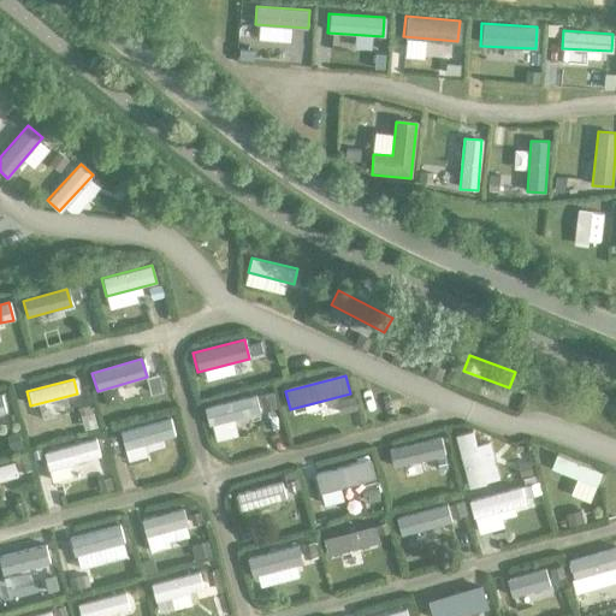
[(259,414),(255,395),(205,407),(209,426),(259,414)]
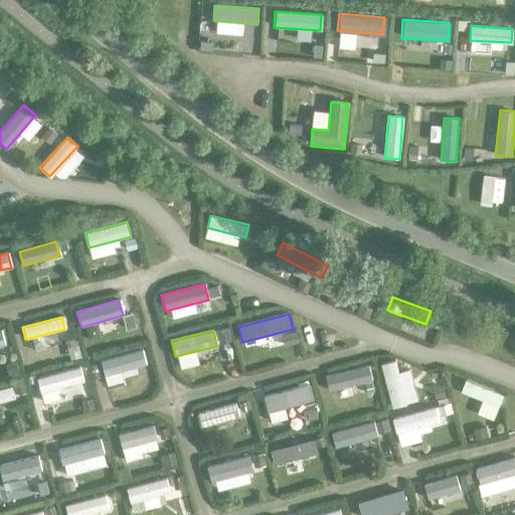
[(144,364),(140,349),(101,359),(105,375),(144,364)]
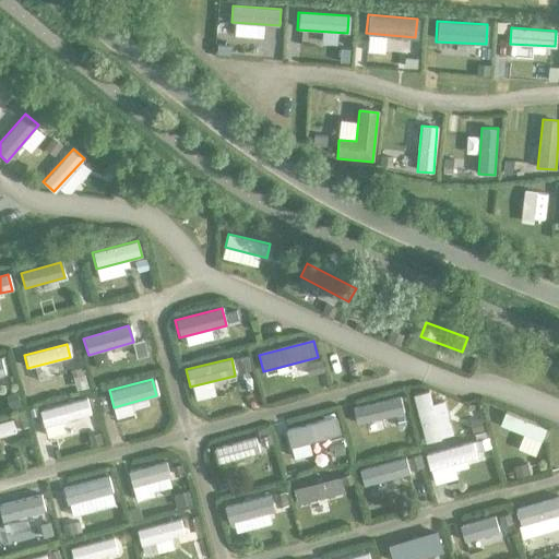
[(428,390),(413,394),(425,443),(440,439),(428,390)]
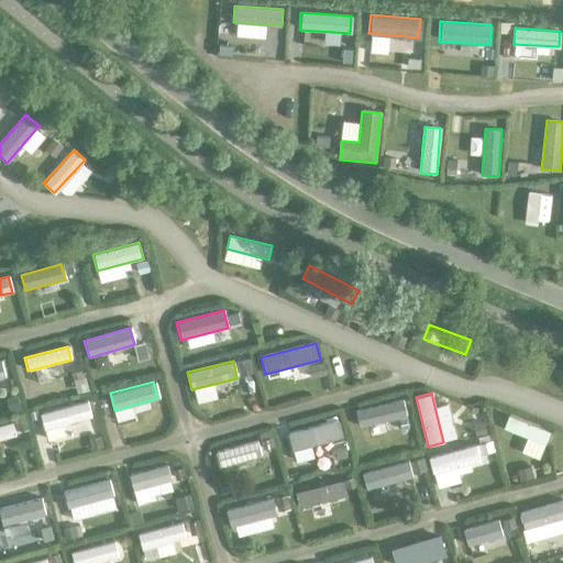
[(406,418),(401,400),(355,411),(360,428),(406,418)]
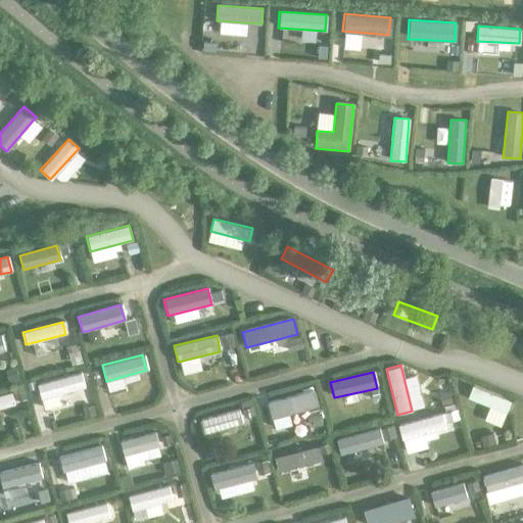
[(85,388),(81,374),(37,385),(41,399),(85,388)]
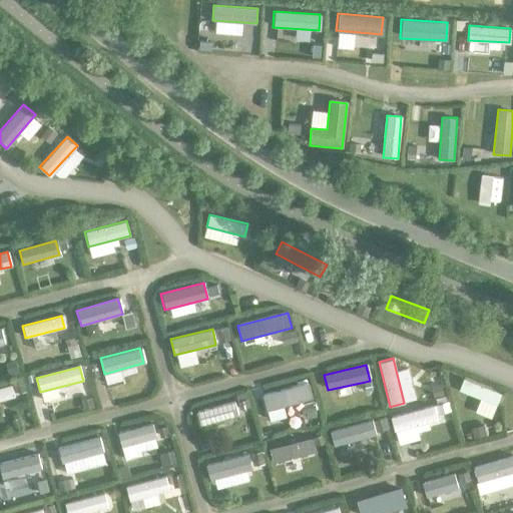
[(501,395),(463,378),(458,390),(496,407),(501,395)]
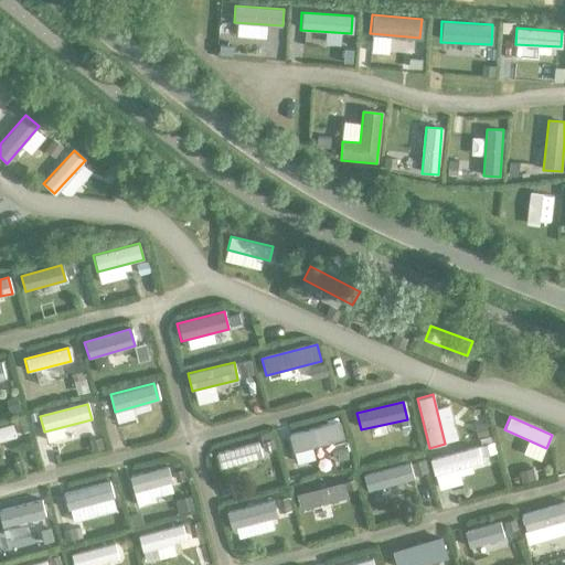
[(344,439),(340,423),(288,436),(292,452),(344,439)]
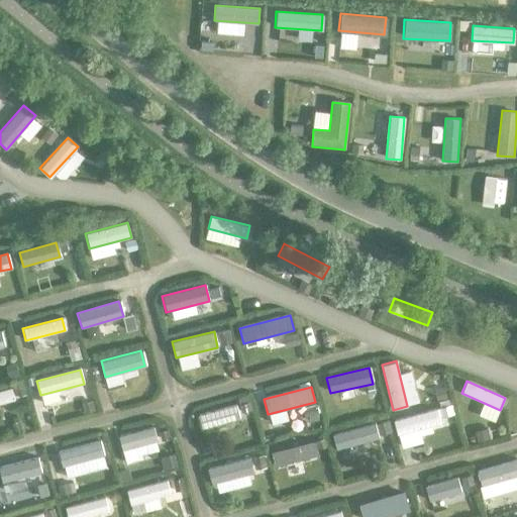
[(0,404),(14,401),(11,389),(0,391),(0,404)]
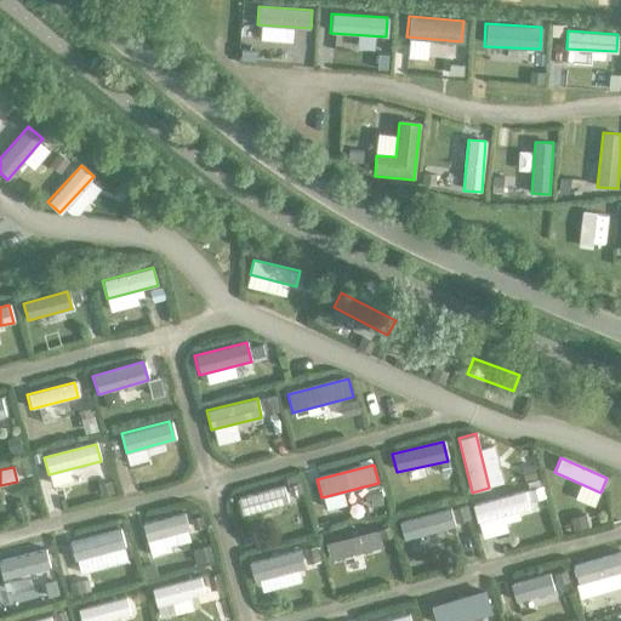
[(289,503),(284,488),(239,497),(244,514),(289,503)]
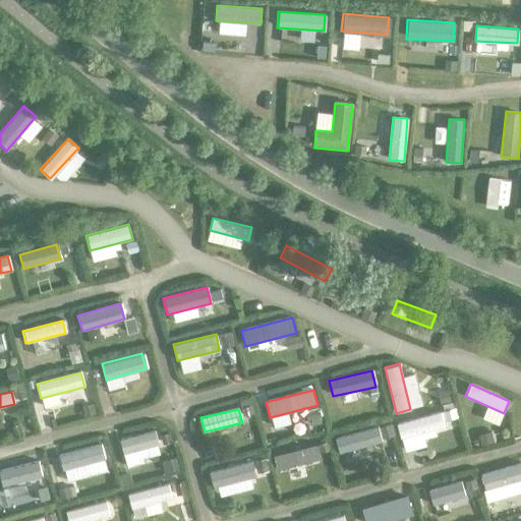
[(444,427),(441,413),(396,424),(400,440),(444,427)]
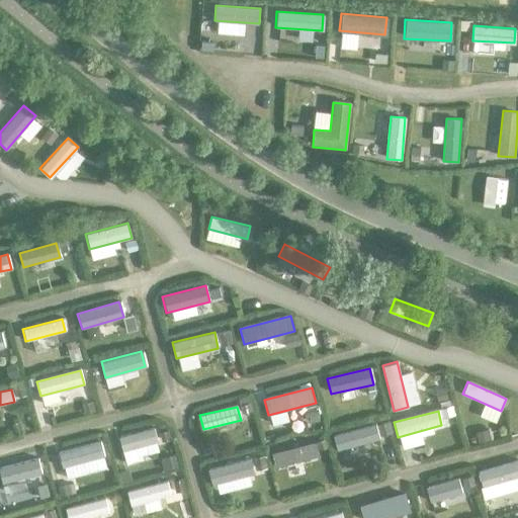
[(379,440),(375,424),(333,435),(338,451),(379,440)]
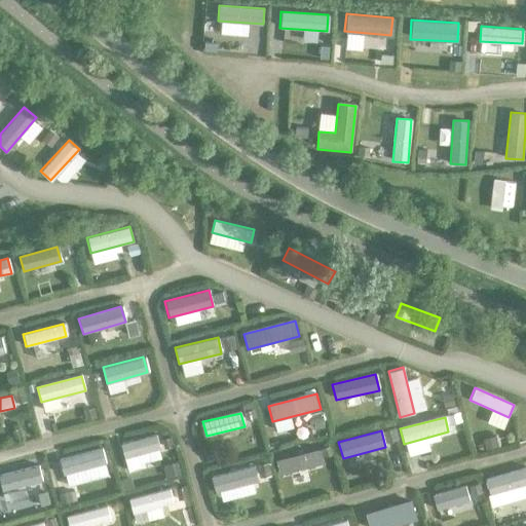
[(159,450),(155,435),(120,444),(124,459),(159,450)]
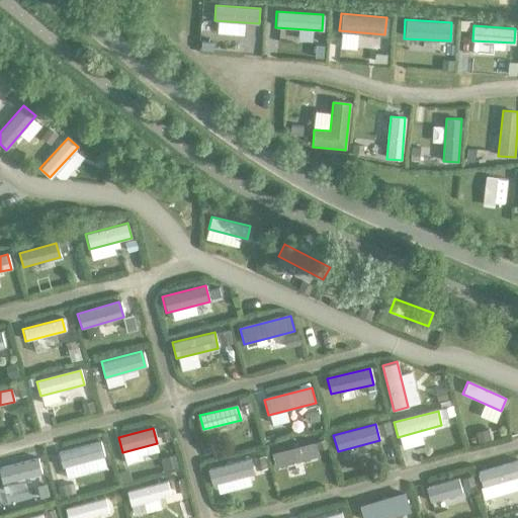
[(103,457),(99,442),(59,452),(62,467),(103,457)]
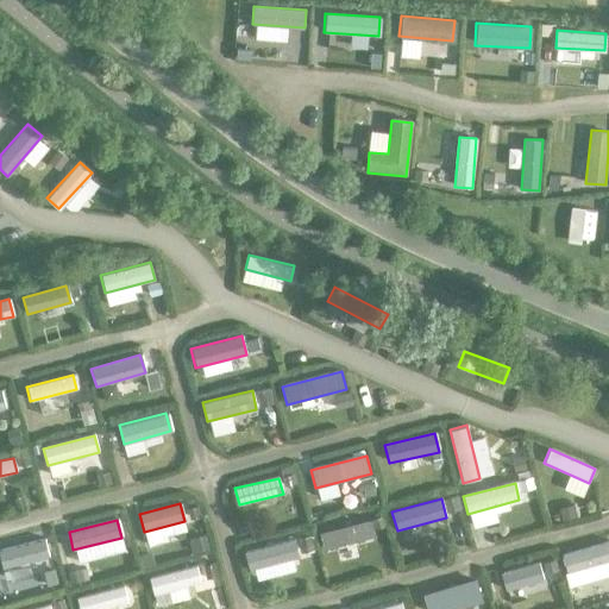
[(375,538),(370,520),(319,533),(322,551),(375,538)]
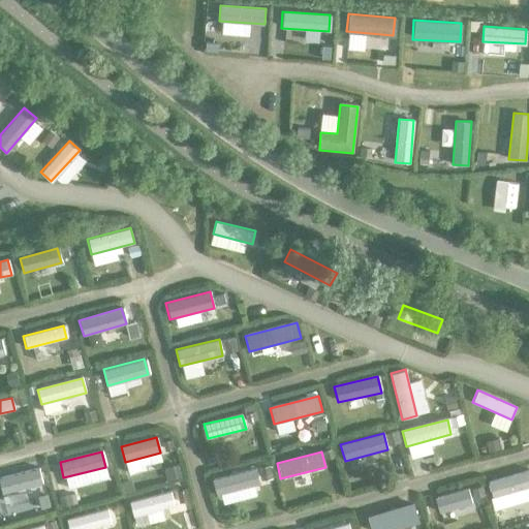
[(42,485),(38,468),(0,477),(0,484),(2,494),(42,485)]
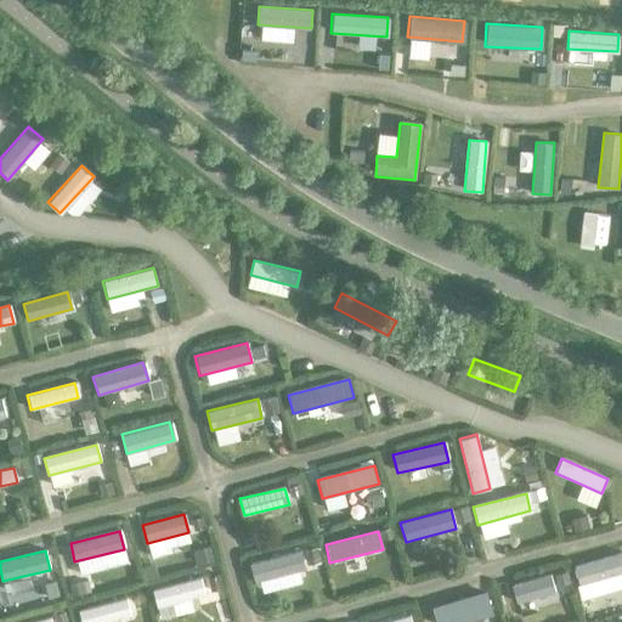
[(305,571),(300,550),(249,564),(254,583),(305,571)]
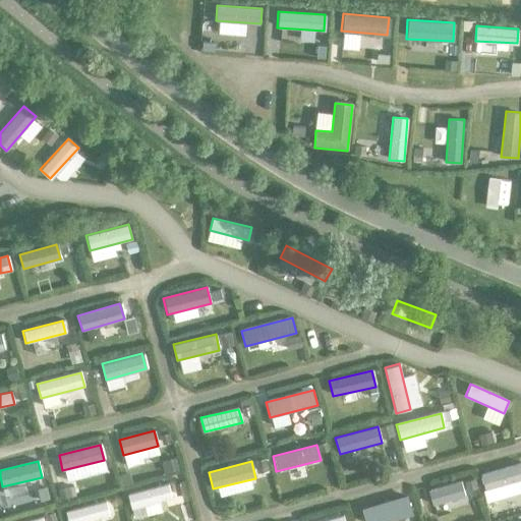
[(520,479),(520,463),(480,474),(483,489),(520,479)]
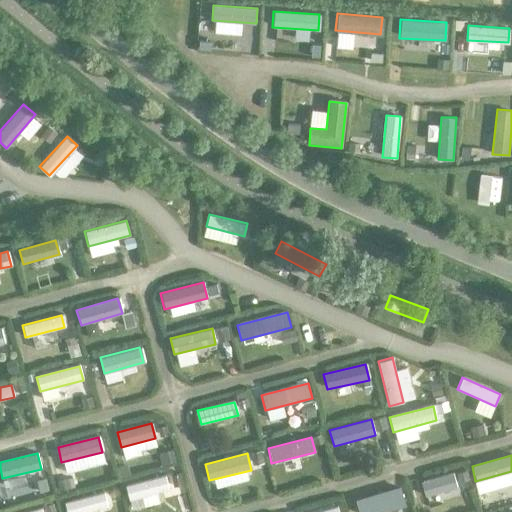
[(457,489),(453,473),(421,482),(426,498),(457,489)]
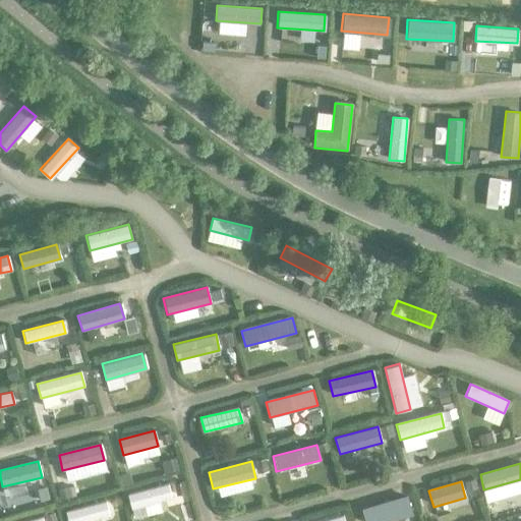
[(171,500),(168,485),(127,495),(130,509),(171,500)]
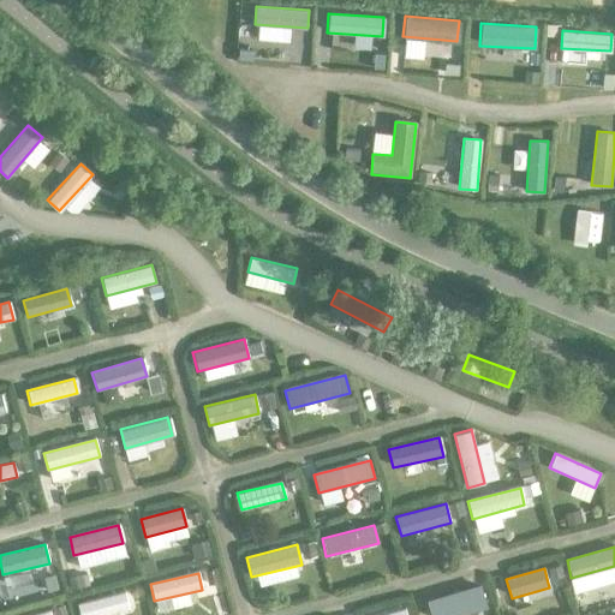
[(105,614),(129,609),(125,591),(77,603),(79,614),(105,614)]
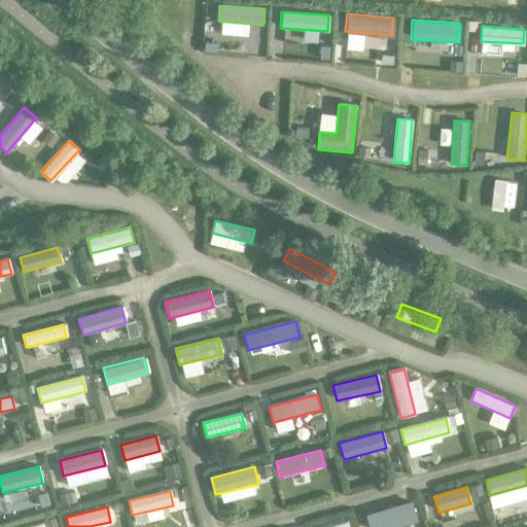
[(402,507),(364,519),(366,526),(379,526),(406,520),(402,507)]
